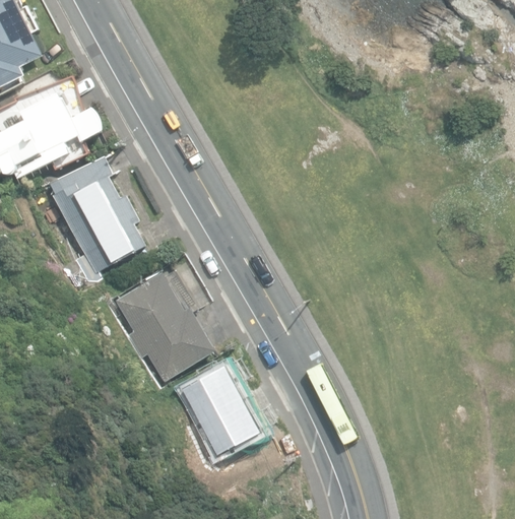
[(0,83),(21,73),(18,65),(40,55),(12,0),(0,0),(0,83)]
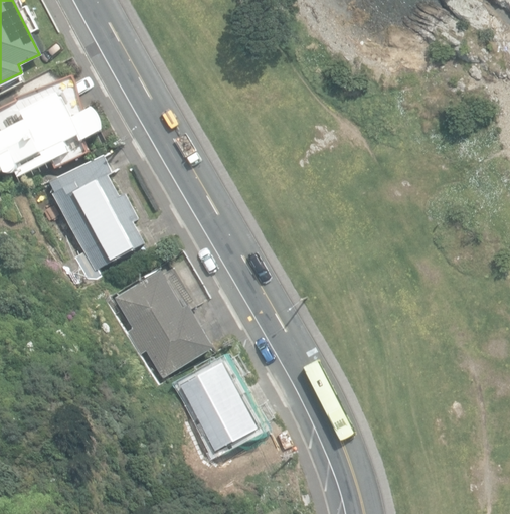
[(54,167),(87,151),(80,139),(105,128),(93,104),(80,110),(74,97),(76,96),(72,88),(75,87),(70,75),(32,95),(29,90),(12,99),(13,102),(0,109),(0,170),(4,168),(6,171),(8,170),(9,172),(14,170),(17,176),(50,159),(54,167)]
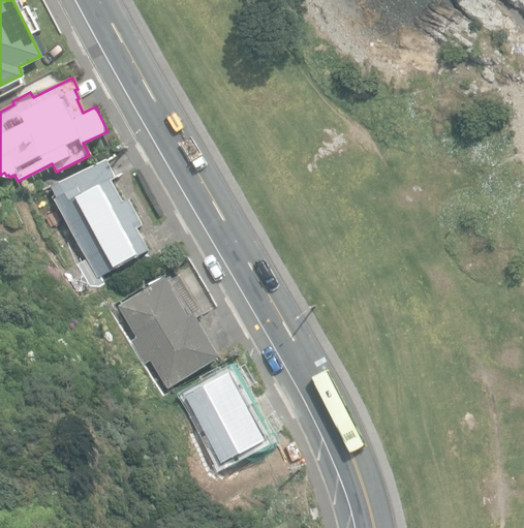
[(75,262),(86,285),(101,279),(99,275),(149,251),(137,226),(142,224),(129,197),(123,200),(112,178),(115,177),(105,158),(50,185),(55,197),(54,197),(83,259),(75,262)]
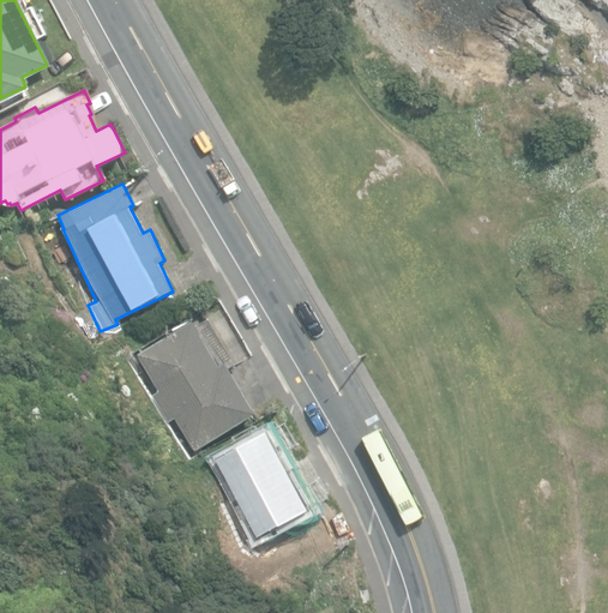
[(172,416),(191,449),(252,412),(222,362),(218,365),(191,319),(134,353),(155,389),(148,394),(163,421),(172,416)]
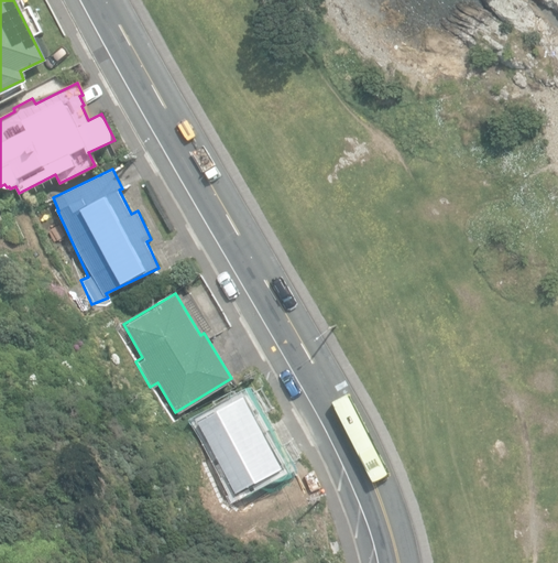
[(196,419),(233,490),(282,466),(244,394),(196,419)]
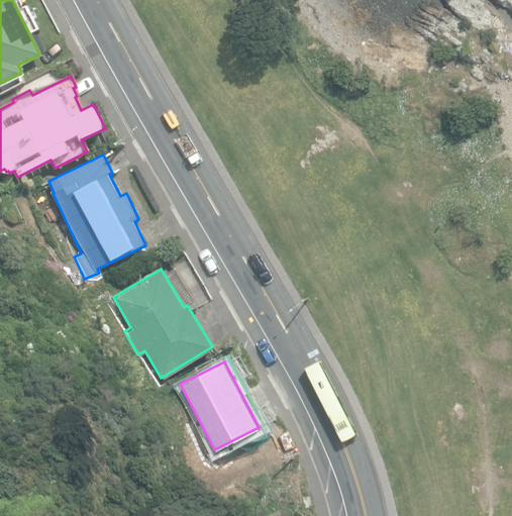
All buildings are outlined.
